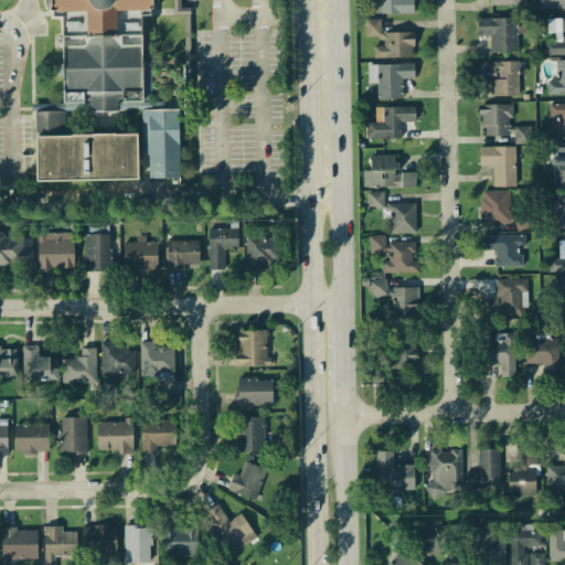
[(132,0),(134,4),(127,6),(128,42),(134,42),(136,100),(112,100),(112,110),(84,112),(84,102),(53,102),(51,7),(42,7),(38,0),(132,0)]
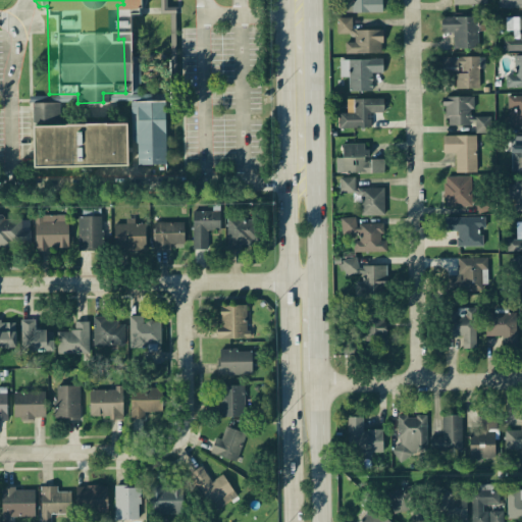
[(344,0),(344,14),(382,14),(382,0),(344,0)]
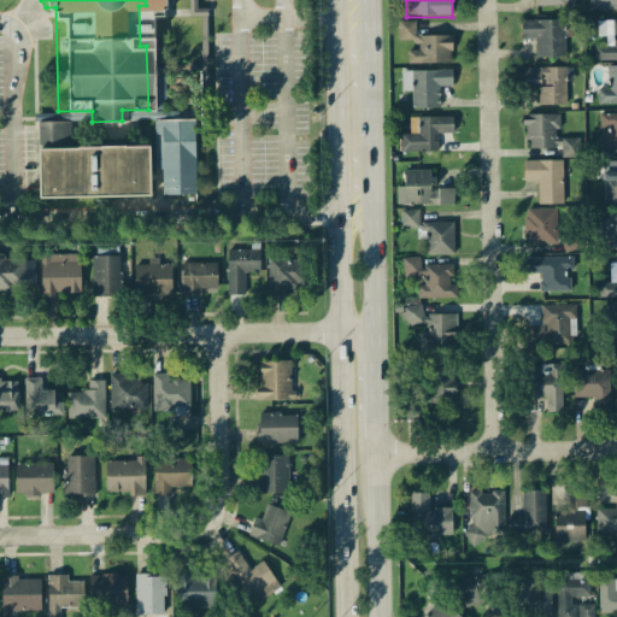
[(616,0),(591,0),(592,12),(616,11),(616,0)]
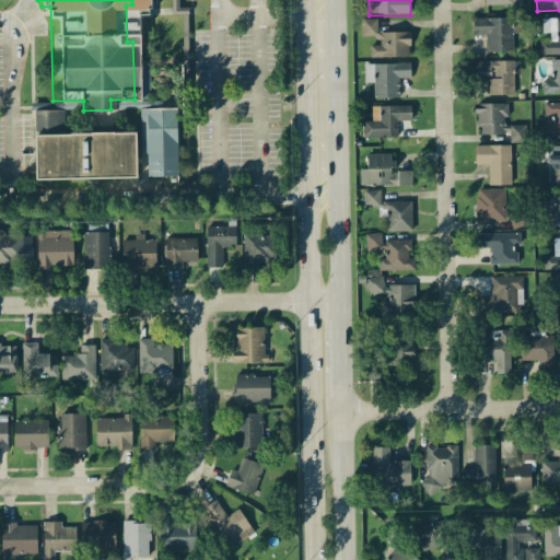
[(474,20),(474,36),(487,37),(487,54),(513,54),(513,20),(474,20)]
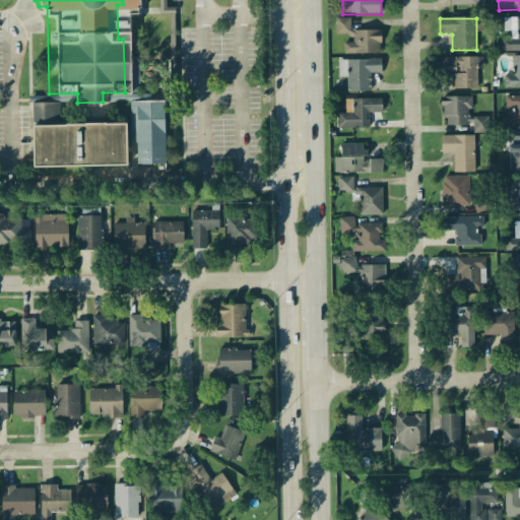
[(519,52),(519,18),(516,18),(516,40),(502,40),(502,52),(519,52)]
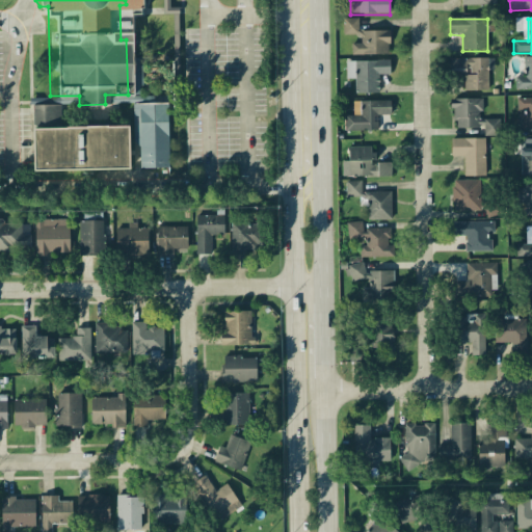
[(390,56),(390,32),(358,32),(358,20),(344,20),(344,36),(360,36),(360,45),(352,45),(352,56),(390,56)]
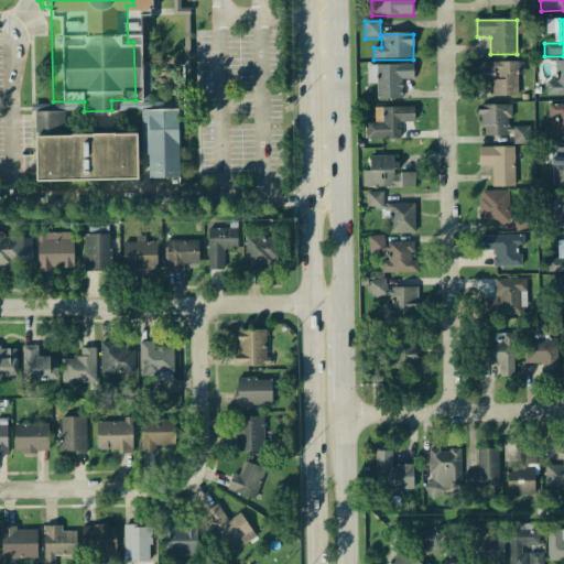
[(563,95),(563,62),(556,62),(557,83),(546,83),(546,96),(563,95)]
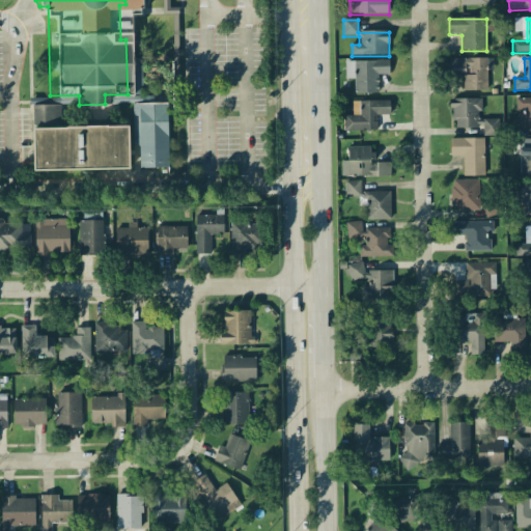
[(487,59),(450,59),(450,77),(462,77),(462,91),(487,91),(487,59)]
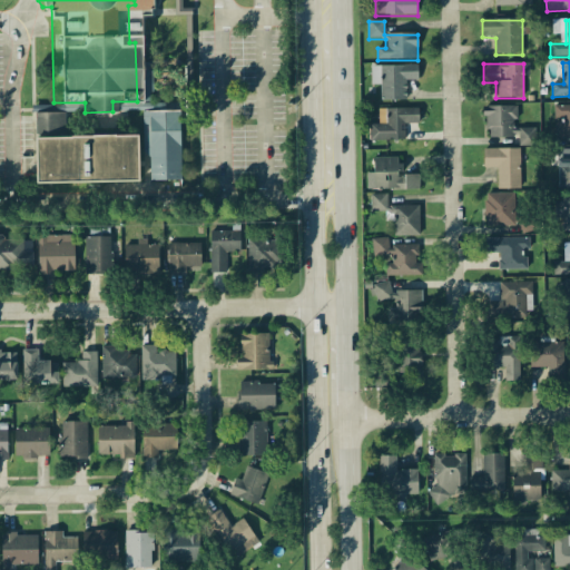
[(372,85),(381,85),(381,101),(406,101),(406,81),(418,81),(418,67),(372,67),(372,85)]
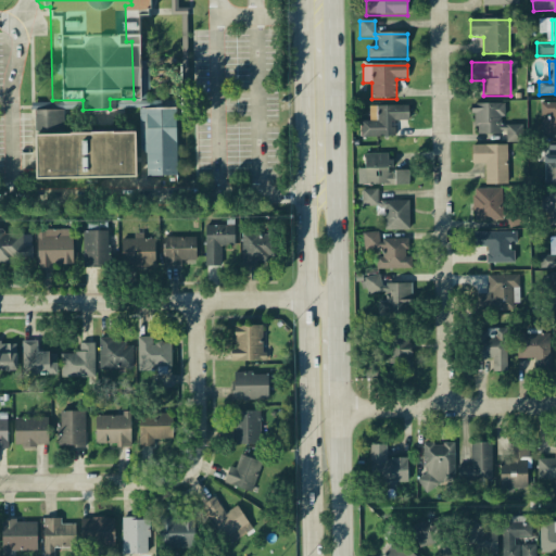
[(555,103),(541,104),(542,136),(555,136),(555,103)]
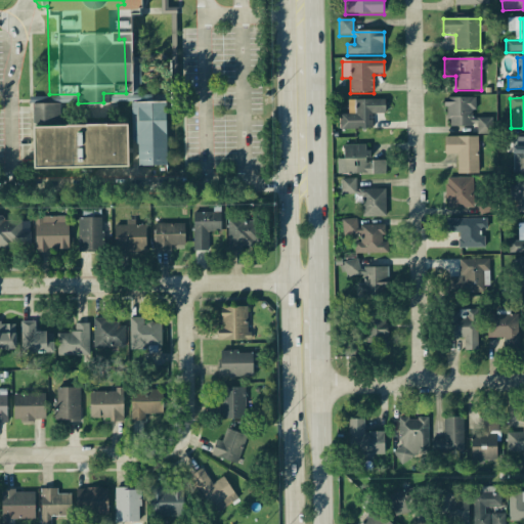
[(475,120),(475,99),(447,99),(446,128),(482,128),(482,120),(475,120)]
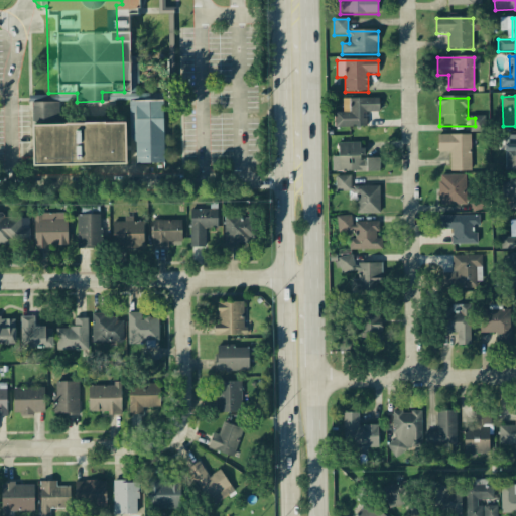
[(366,128),(366,113),(380,113),(379,100),(348,100),(348,113),(336,114),(336,128),(366,128)]
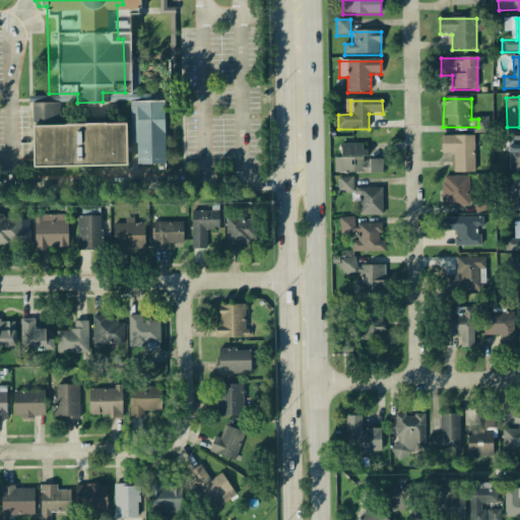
[(134,165),(133,147),(128,147),(127,103),(156,102),(158,164),(134,165)]
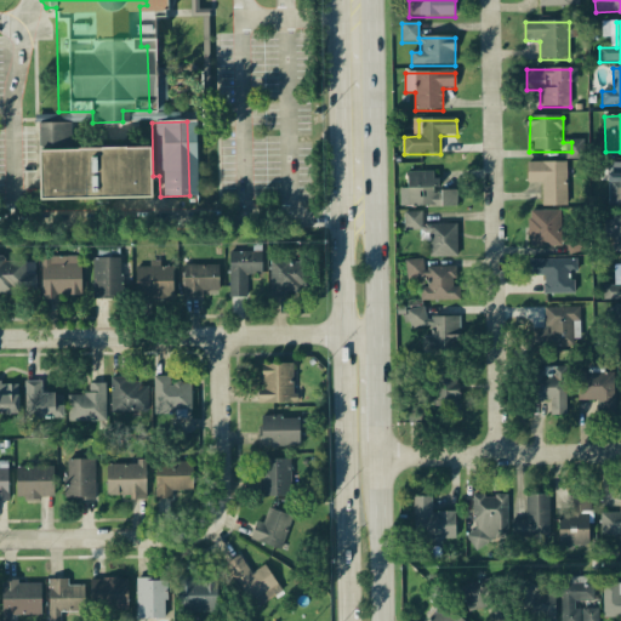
[(74,126),(44,126),(44,148),(75,147),(74,126)]
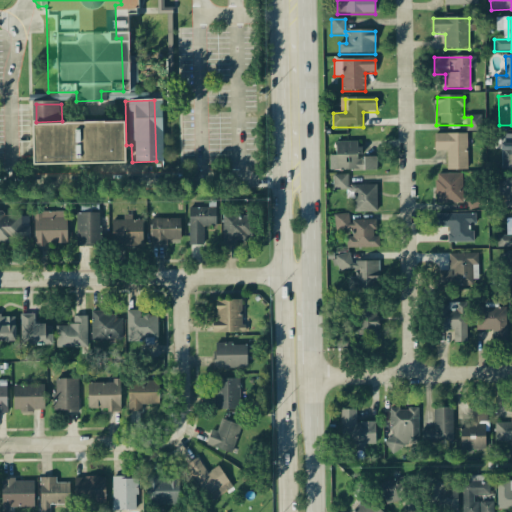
[(483,116),(469,116),(469,133),(484,132),(483,116)]
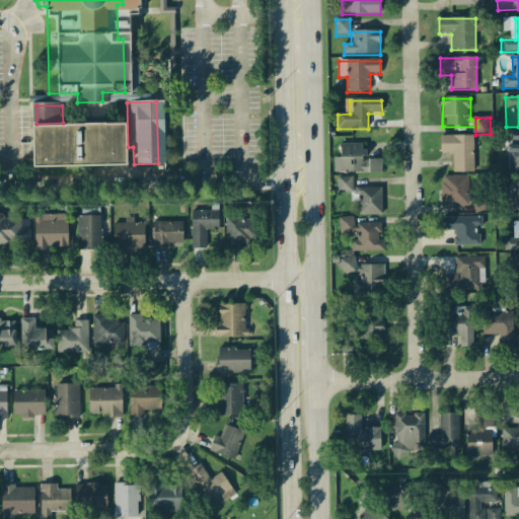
[(24,164),(23,124),(114,121),(115,162),(24,164)]
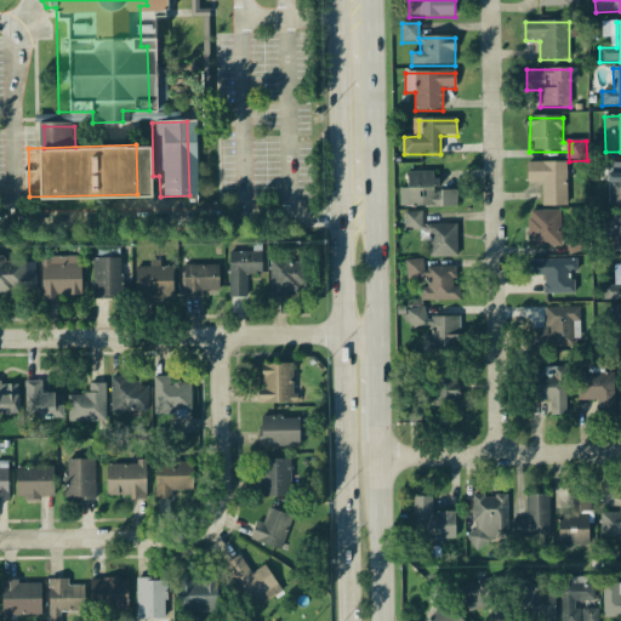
[(542,183),(542,206),(567,206),(567,163),(527,163),(527,183),(542,183)]
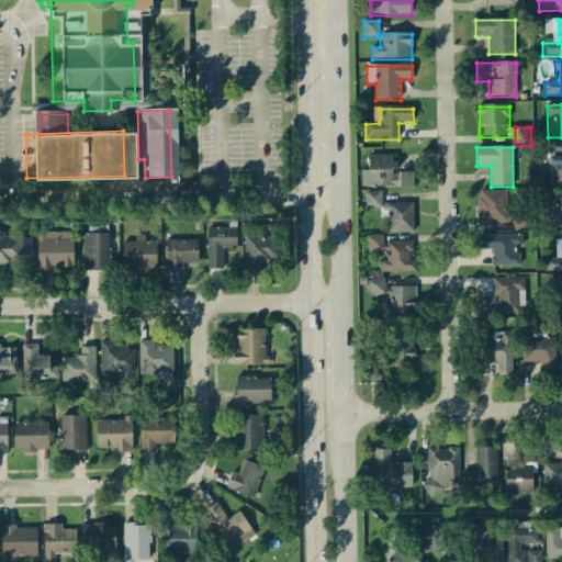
[(394,156),(368,156),(368,188),(413,188),(413,172),(394,172),(394,156)]
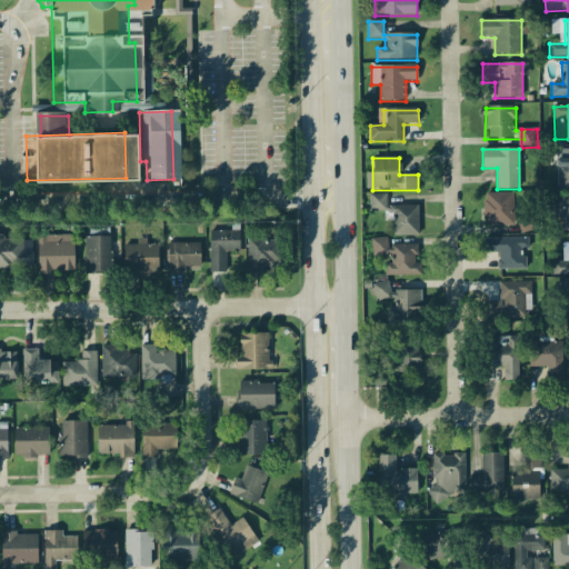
[(568,189),(568,161),(558,161),(558,189),(568,189)]
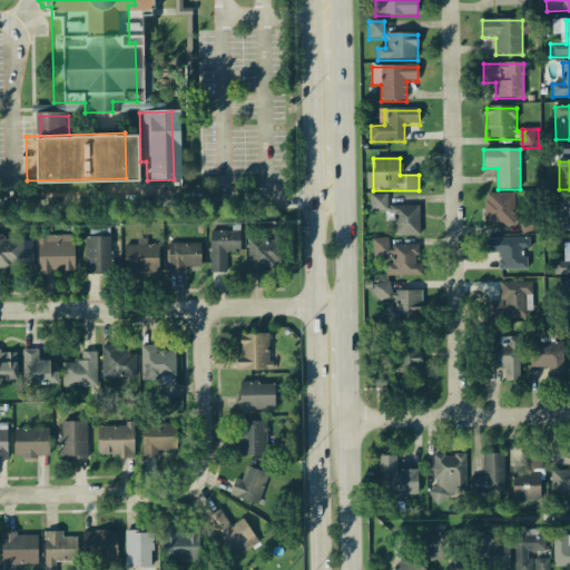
[(516,217),(516,195),(485,195),(485,229),(536,229),(536,217),(516,217)]
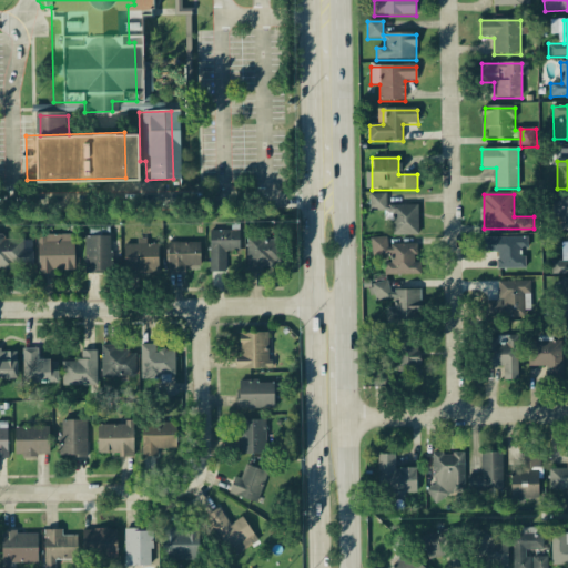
[(385,205),(386,195),(373,195),(373,211),(384,211),(384,222),(393,222),(393,235),(418,236),(418,206),(385,205)]
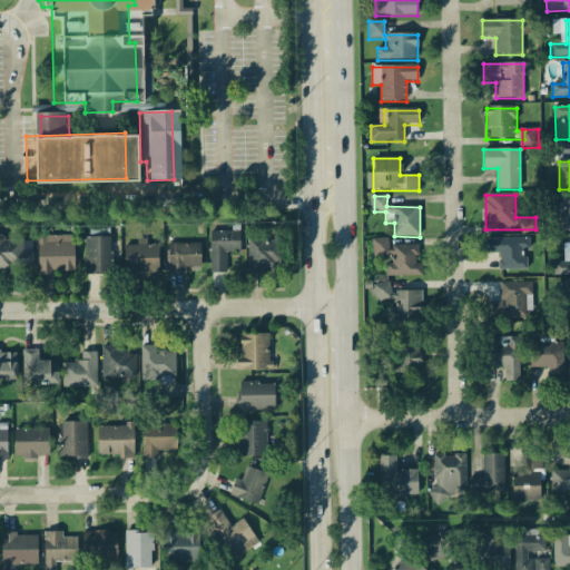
[(227,273),(227,253),(241,253),(241,232),(209,233),(210,274),(227,273)]
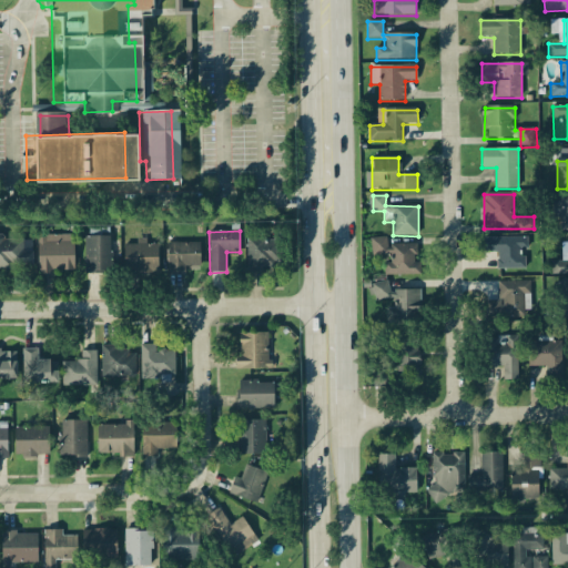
[(23,234),(0,233),(0,271),(13,272),(13,266),(32,266),(33,252),(23,252),(23,234)]
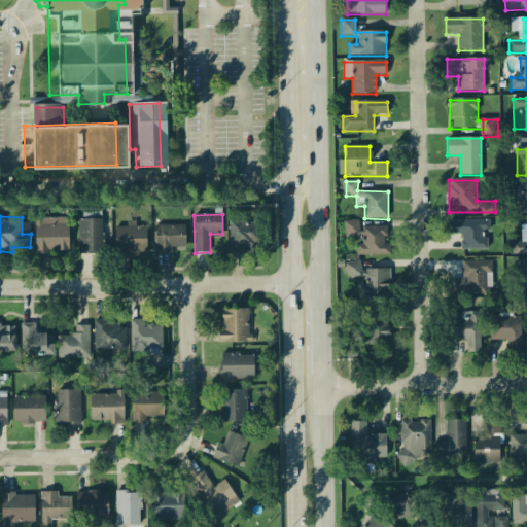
[(68,219),(36,219),(36,254),(68,254),(68,219)]
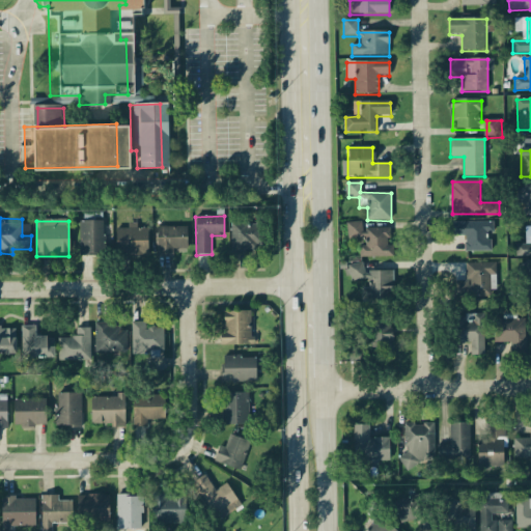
[(80,256),(104,256),(104,221),(80,221),(80,256)]
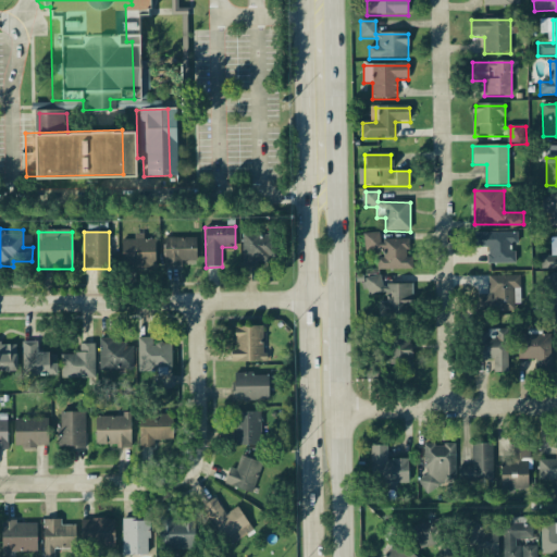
[(486,248),(486,264),(517,264),(517,234),(475,233),(474,248),(486,248)]
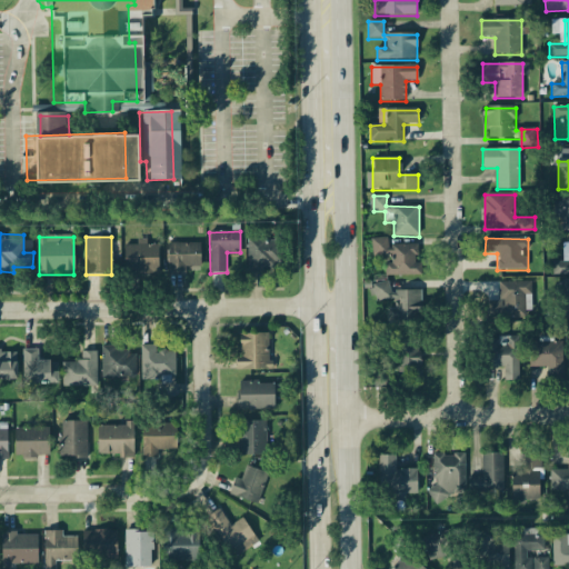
[(552,276),(568,275),(568,238),(565,239),(566,262),(552,262),(552,276)]
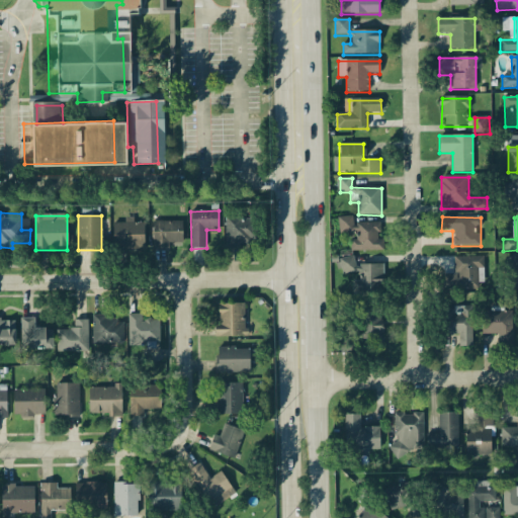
[(256,219),(226,219),(226,245),(256,245),(256,219)]
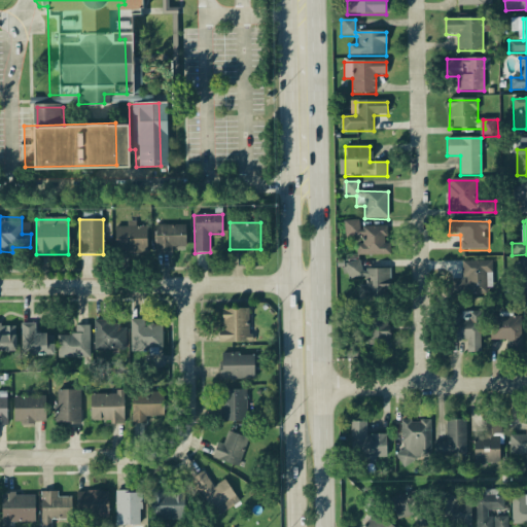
[(147,224),(115,224),(115,252),(147,252),(147,224)]
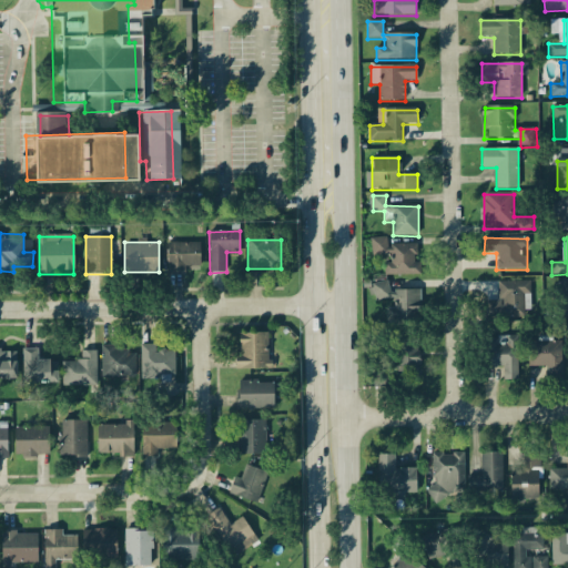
[(386,276),(419,276),(419,243),(371,242),(371,256),(387,256),(386,276)]
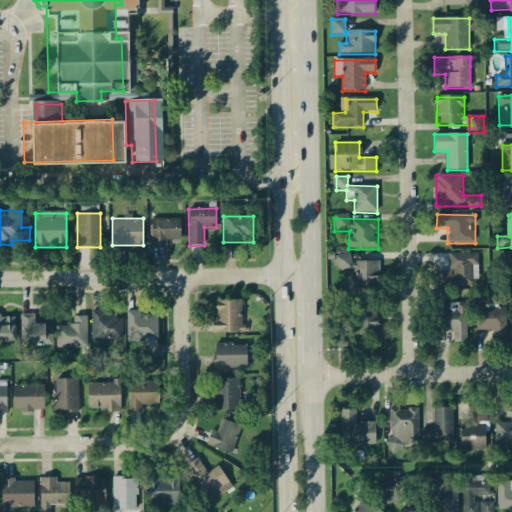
[(180,219),(151,219),(151,246),(180,246),(180,219)]
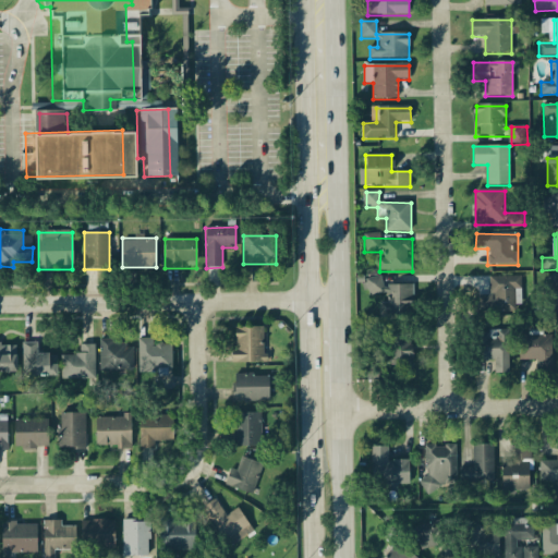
[(413,286),(383,286),(381,278),(366,279),(367,296),(386,295),(387,303),(379,304),(379,316),(413,315),(413,286)]
